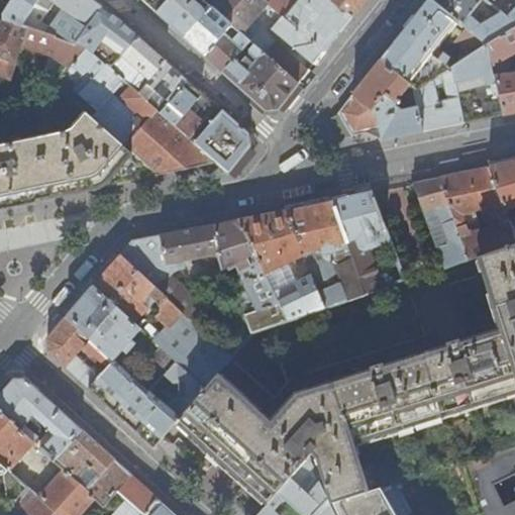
[(10,0),(3,12),(2,11),(0,12),(3,14),(3,19),(0,24),(0,74),(10,78),(14,79),(17,47),(20,43),(48,54),(59,60),(49,69),(58,77),(71,62),(85,46),(84,46),(73,42),(19,25),(35,0),(10,0)]
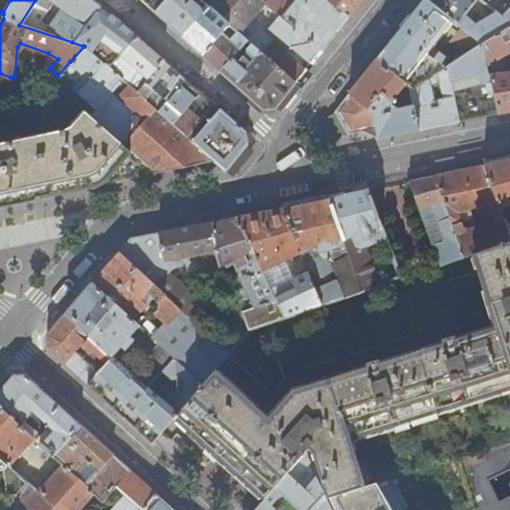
[(72,42),(98,3),(93,0),(35,0),(19,25),(72,42)]
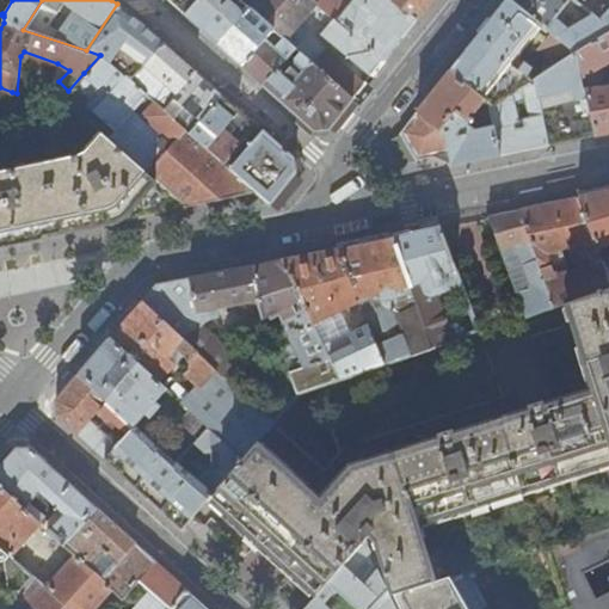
[(168,0),(184,13),(195,0),(168,0)]
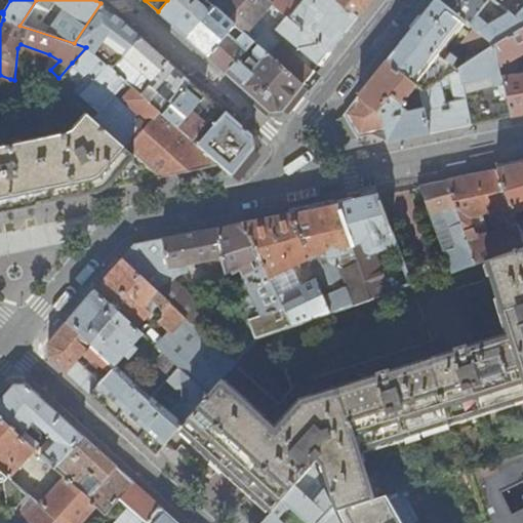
[(167,0),(158,11),(167,19),(186,35),(208,9),(197,0),(167,0)]
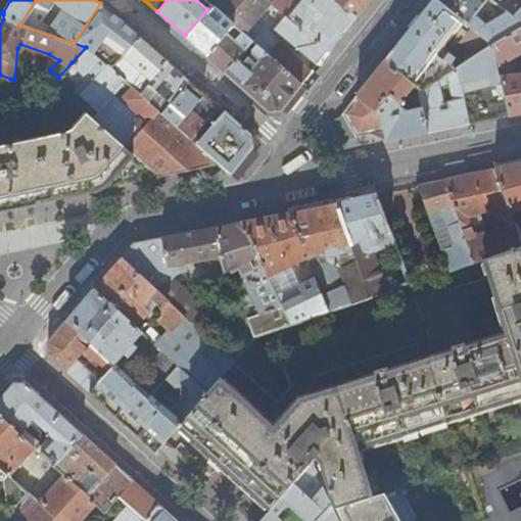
[(253,20),(270,2),(267,0),(216,0),(212,4),(234,24),(252,40),(256,43),(300,82),(311,69),(263,27),(262,28),(253,20)]
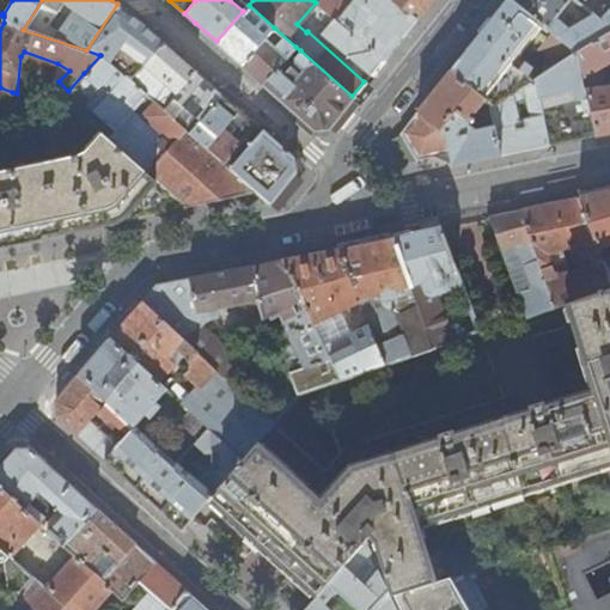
[(312,0),(316,2),(325,11),(382,59),(394,43),(415,16),(394,0),(312,0)]
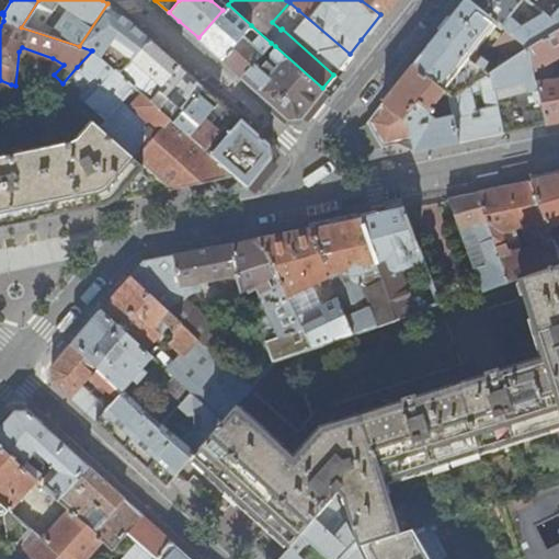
[(361,0),(380,14),(391,0),(361,0)]
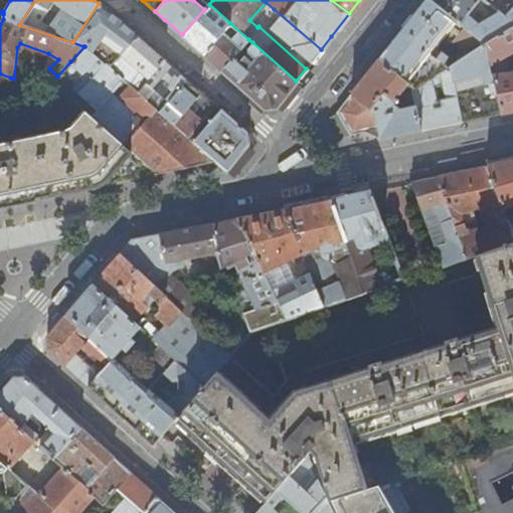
[(378,58),(410,87),(445,66),(426,51),(454,18),(431,0),(423,0),(408,20),(378,58)]
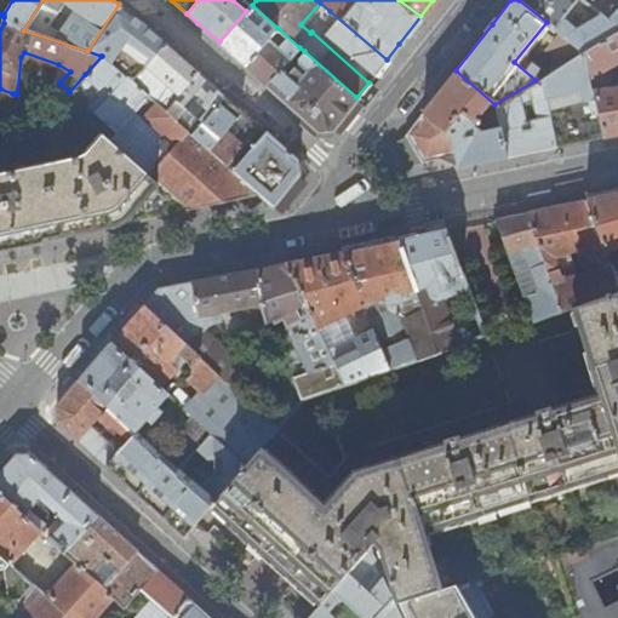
[(519,0),(547,22),(583,52),(617,30),(617,29),(608,22),(600,15),(573,32),(559,21),(576,0),(519,0)]
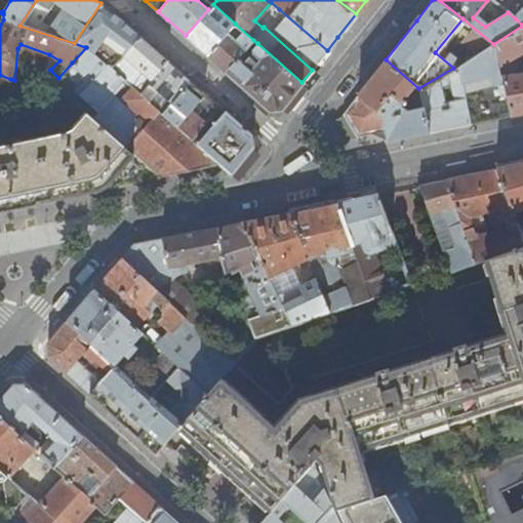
[(119,17),(101,3),(74,43),(85,47),(86,47),(110,68),(115,63),(122,54),(139,35),(119,17)]
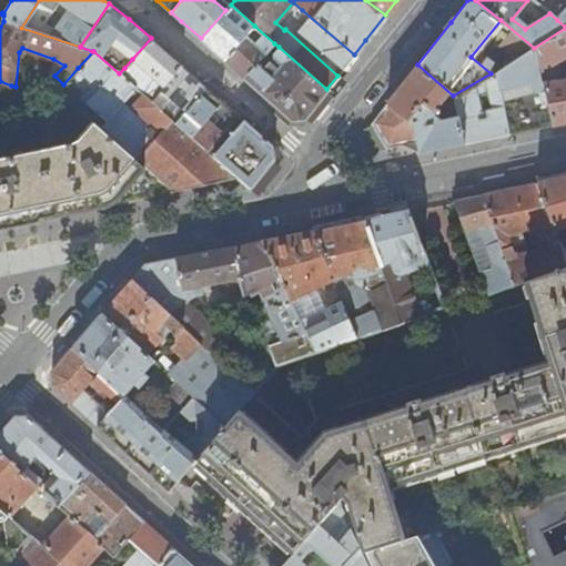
[(231,4),(225,10),(201,38),(211,48),(225,59),(254,26),(231,4)]
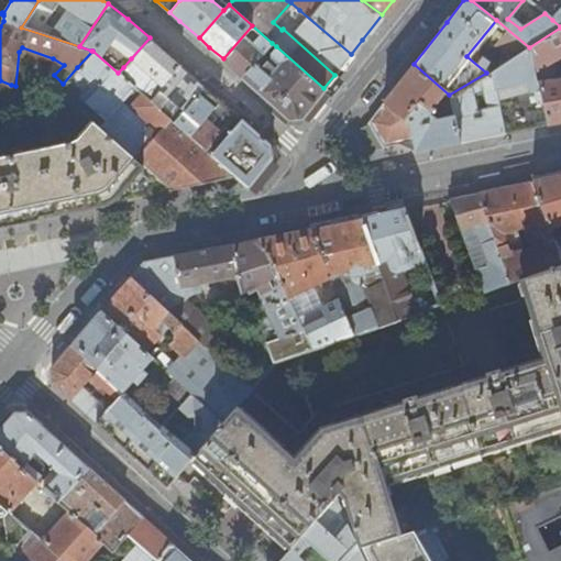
[(340,68),(351,54),(299,10),(295,17),(301,22),(295,30),(340,68)]
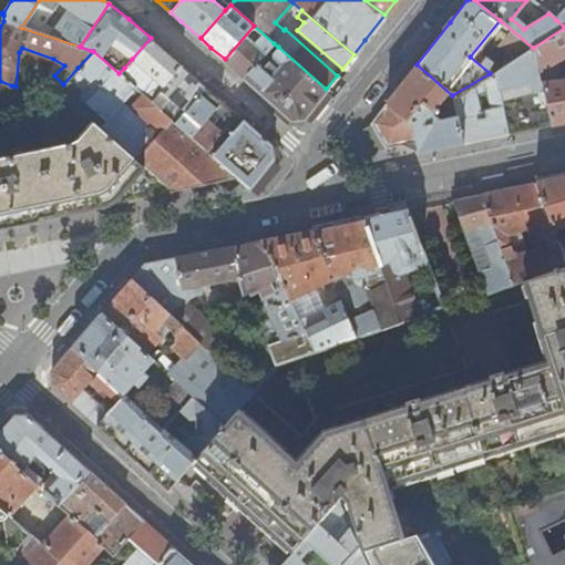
[(263,57),(274,43),(254,26),(225,59),(259,90),(293,119),(304,117),(309,110),(326,89),(278,47),(271,53),(271,58),(274,59),(270,63),(263,57)]
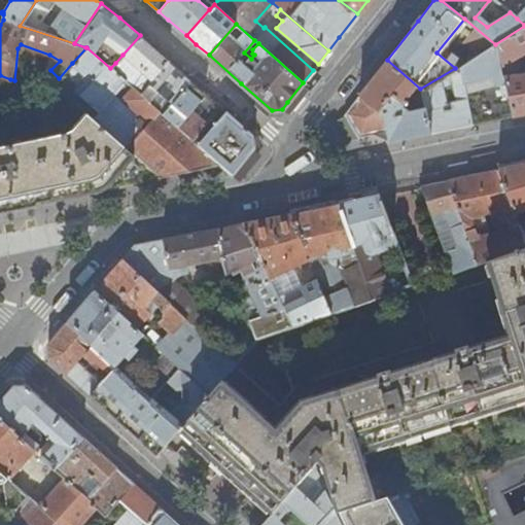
[(524,69),(520,71),(517,51),(524,46),(524,26),(495,44),(493,44),(500,75),(503,74),(511,115),(524,111),(524,69)]
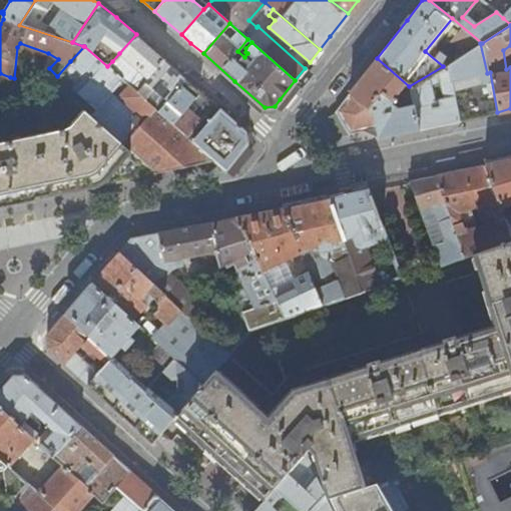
[(147,44),(136,34),(119,53),(146,77),(163,59),(163,58),(147,44)]
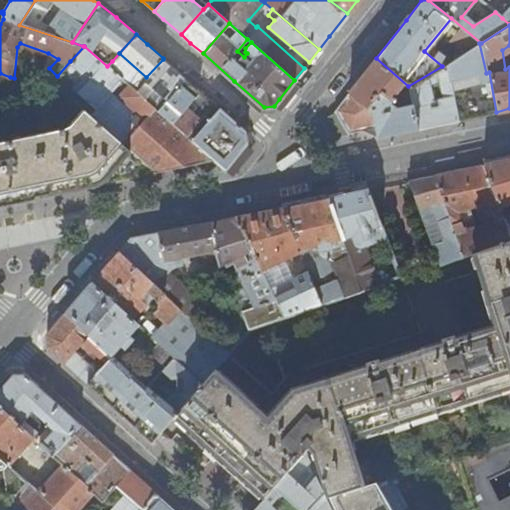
[(486,73),(479,43),(446,63),(459,120),(477,116),(496,112),(489,72),(486,73)]
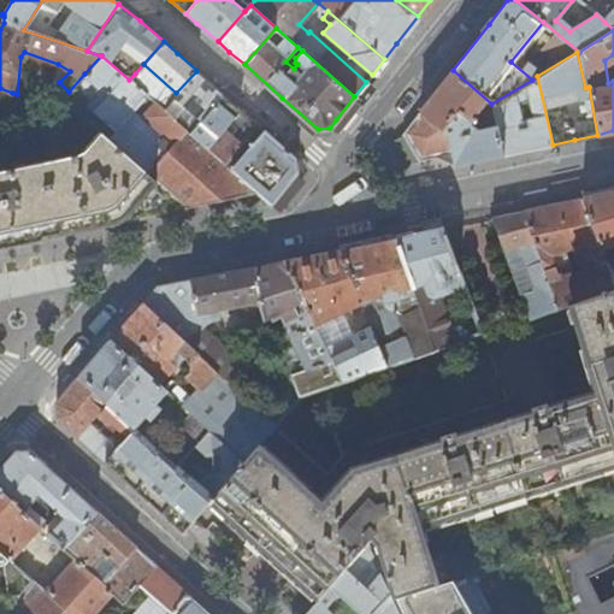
[(129,80),(101,55),(84,74),(104,90),(89,108),(114,131),(141,102),(147,110),(140,118),(171,146),(147,172),(186,206),(213,200),(257,192),(223,161),(188,131),(163,110),(129,80)]
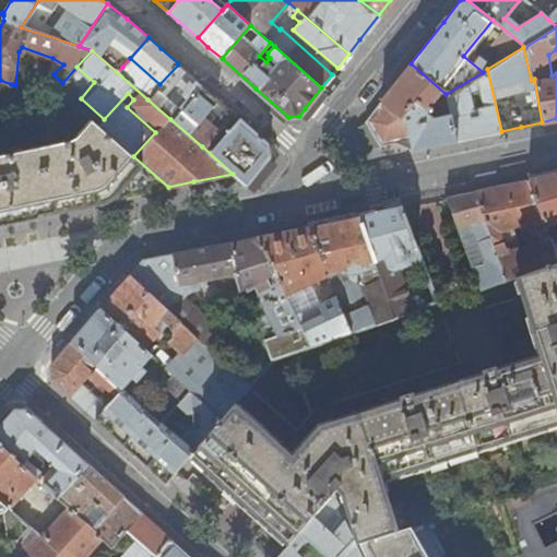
[(63,64),(52,58),(50,71),(54,74),(63,64)]
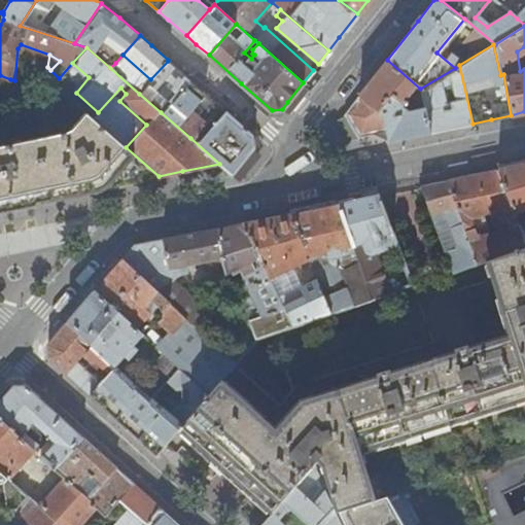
[(345,113),(358,135),(369,133),(373,132),(388,141),(429,133),(427,121),(420,89),(387,60),(372,79),(360,94),(345,113)]
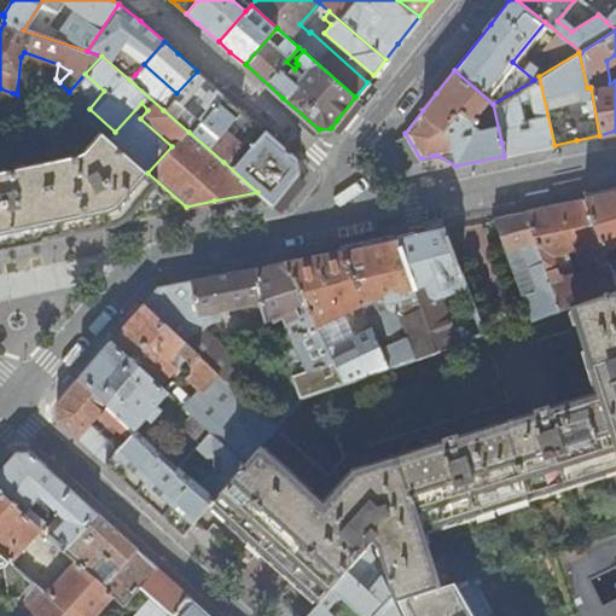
[(205,79),(197,71),(176,93),(174,98),(199,120),(222,94),(205,79)]
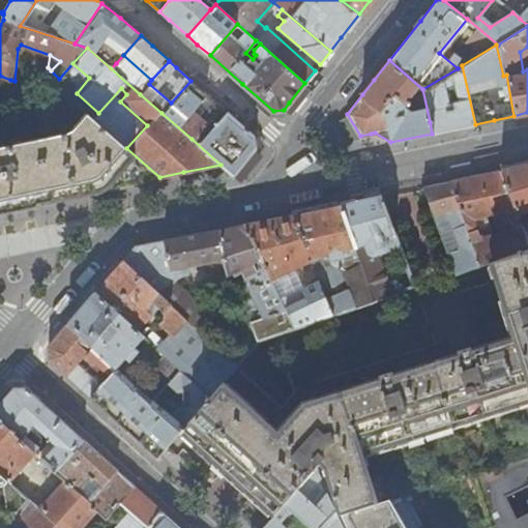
[(121,68),(116,63),(111,68),(140,94),(148,85),(124,65),(121,68)]
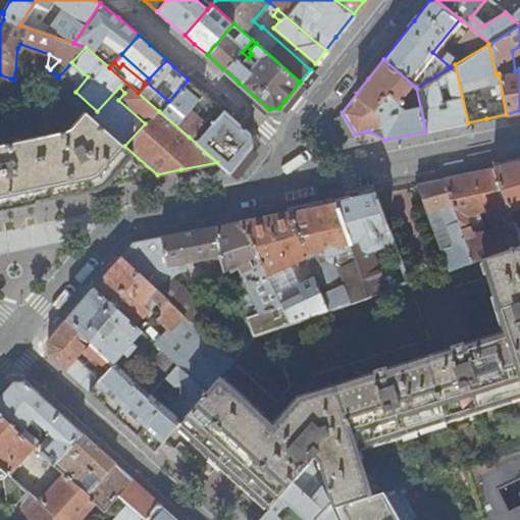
[(468,122),(455,64),(451,67),(416,88),(423,120),(425,132),(450,125),(468,122)]
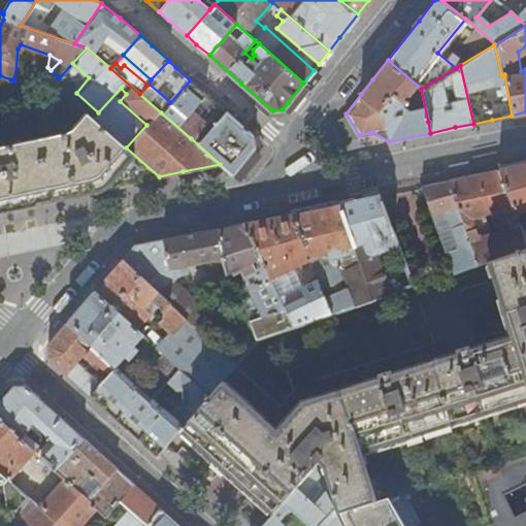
[(10,79),(0,75),(0,85),(4,87),(9,84),(10,79)]
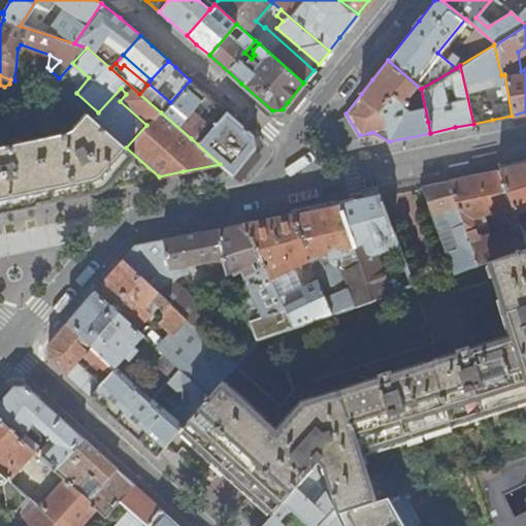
[(64,83),(59,78),(54,84),(59,88),(64,83)]
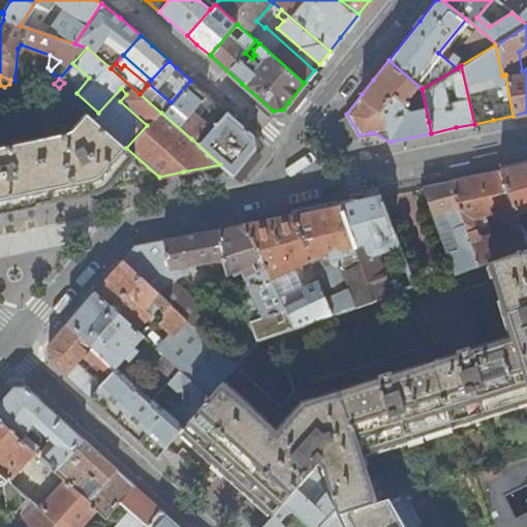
[(207,94),(190,81),(171,102),(161,113),(191,138),(198,130),(220,106),(207,94)]
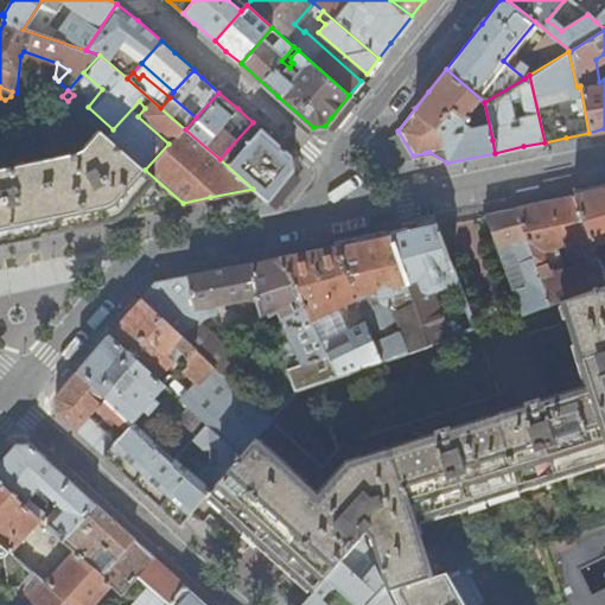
[(228,150),(220,159),(253,189),(266,201),(278,185),(292,169),(290,154),(276,142),(260,128),(234,155),(228,150)]
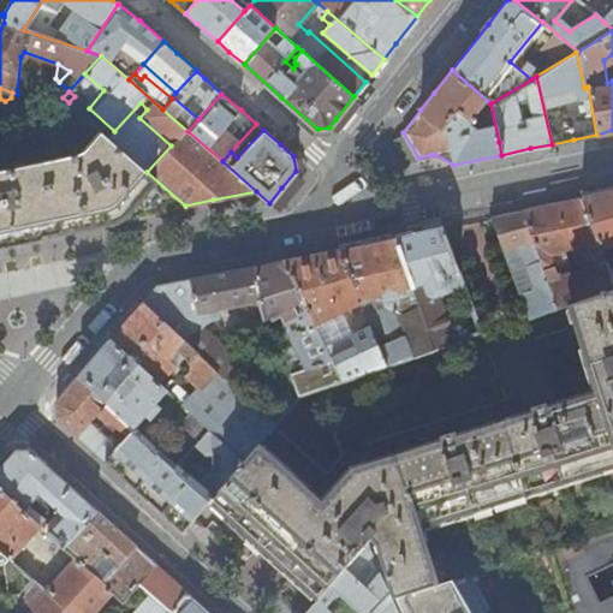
[(147,172),(128,154),(120,148),(100,131),(79,153),(73,155),(27,166),(10,160),(4,171),(0,171),(0,245),(41,236),(113,221),(185,206),(147,172)]
